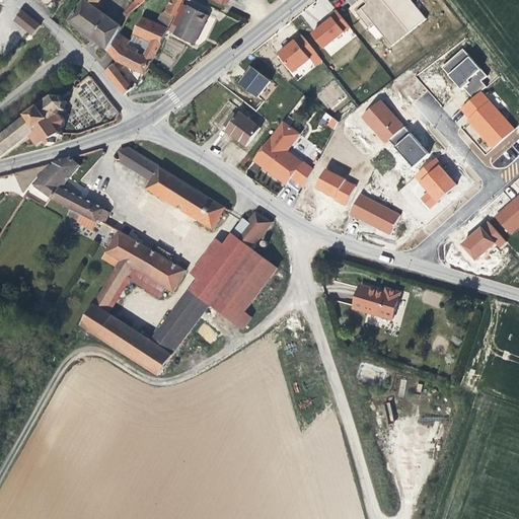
[(100,45),(110,53),(123,33),(127,28),(94,3),(96,0),(140,0),(132,8),(137,13),(149,0),(85,0),(71,21),(100,45)]
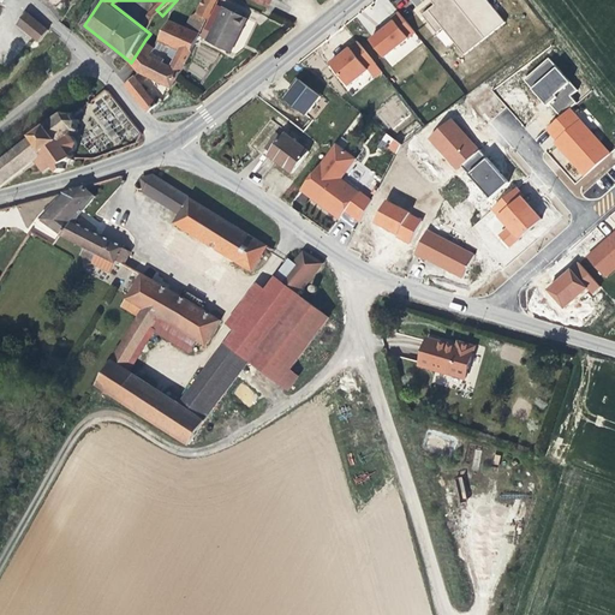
[(209,19),(219,0),(207,0),(199,15),(209,19)]
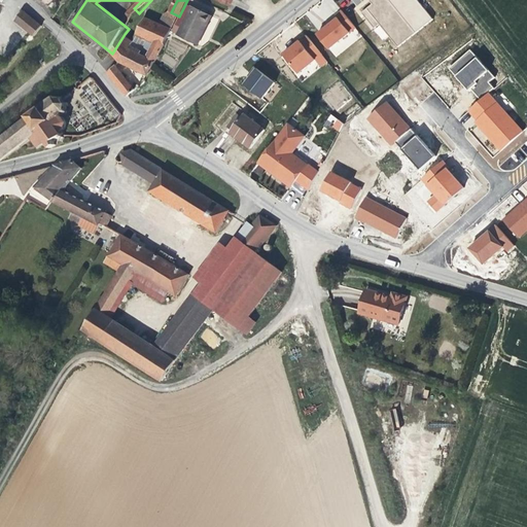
[(416,33),(388,0),(370,0),(370,1),(373,4),(361,13),(375,29),(380,25),(398,47),(416,33)]
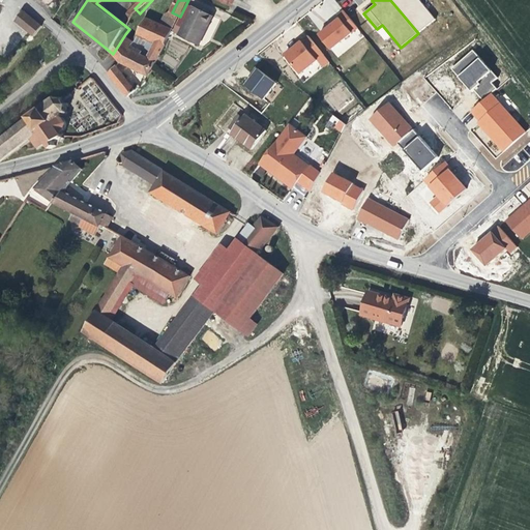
[(199,43),(213,16),(194,6),(180,34),(199,43)]
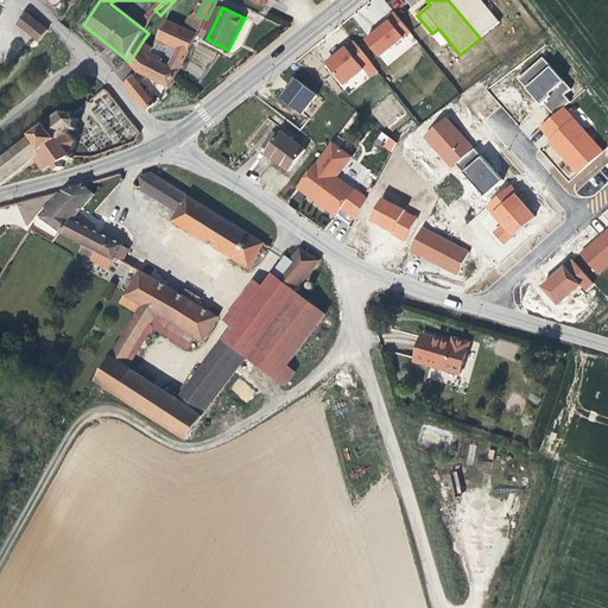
[(380,57),(411,32),(394,12),(387,18),(391,21),(366,40),(380,57)]
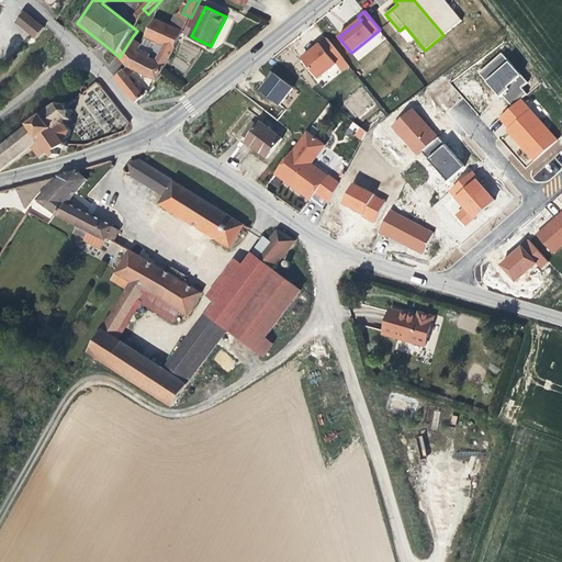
[(46,29),(25,12),(17,23),(37,38),(46,29)]
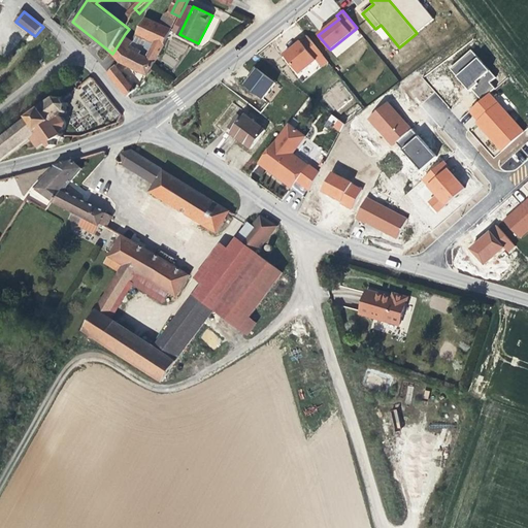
[(164,26),(145,20),(133,40),(120,60),(149,75),(152,69),(174,26),(167,22),(164,26)]
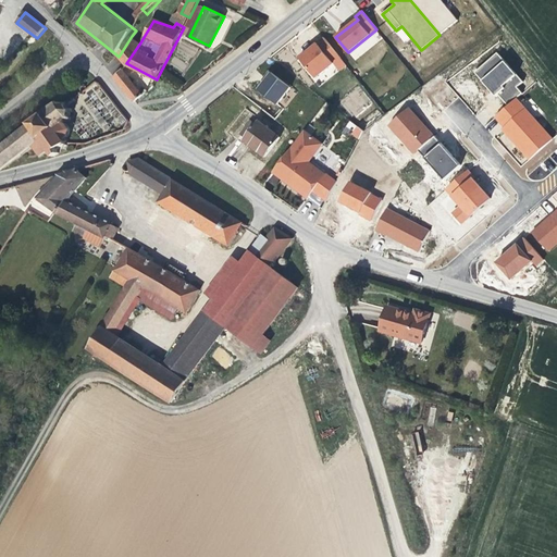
[(119,57),(126,63),(140,42),(132,36),(119,57)]
